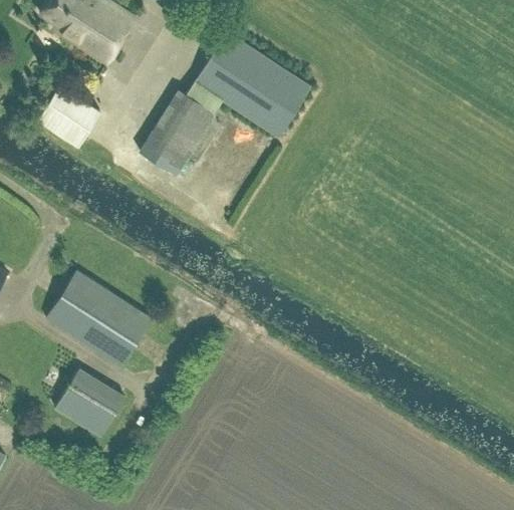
[(136,19),(105,0),(47,0),(39,14),(55,24),(52,28),(66,37),(66,39),(106,64),(136,19)]
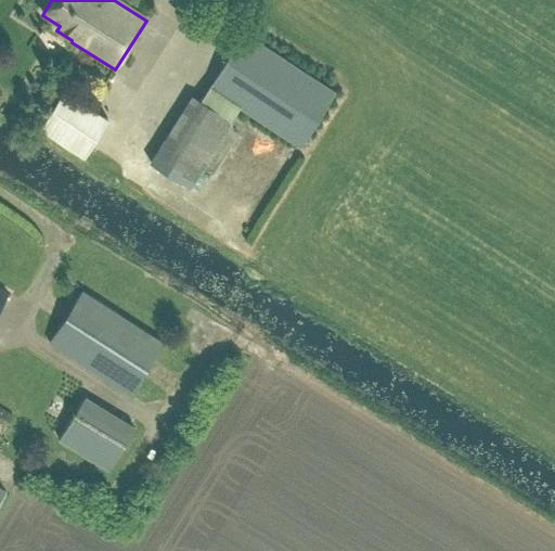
[(300,151),(337,91),(244,34),(201,104),(191,99),(150,166),(192,192),(233,125),(232,124),(239,113),(300,151)]
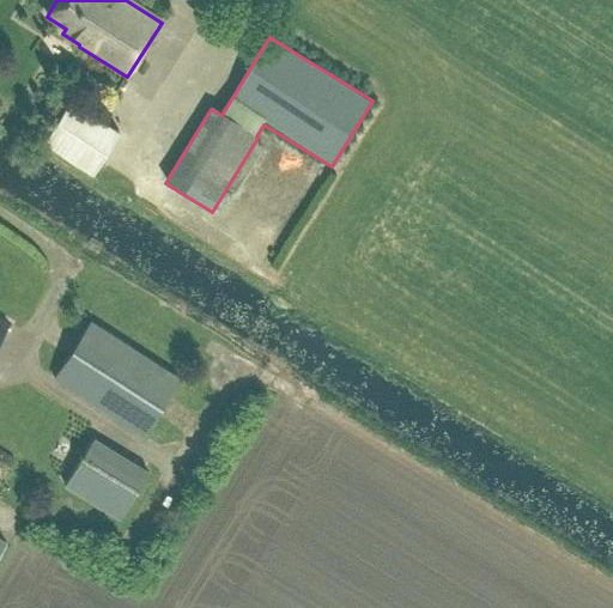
[(93,176),(120,134),(71,103),(44,146),(93,176)]
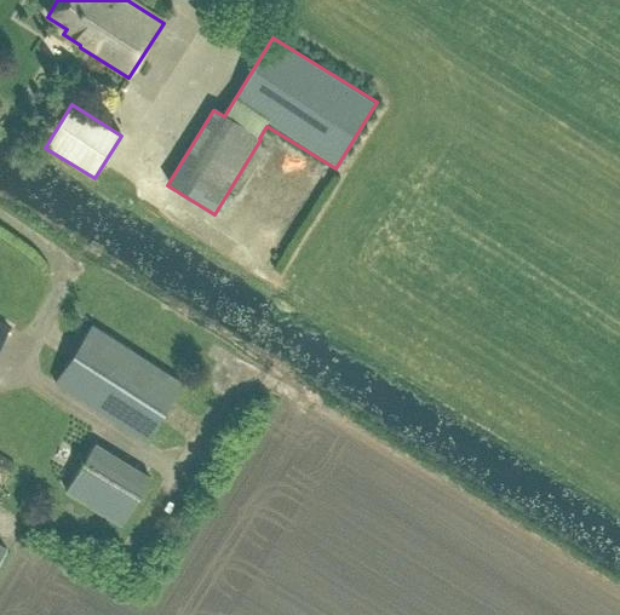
[(145,446),(183,388),(92,328),(55,388),(145,446)]
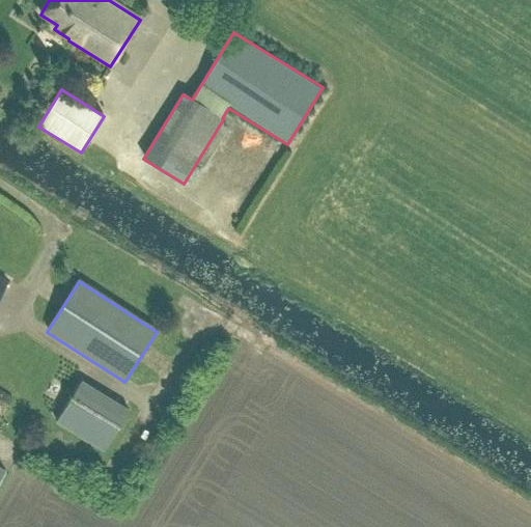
[(104,452),(129,411),(80,382),(55,424),(104,452)]
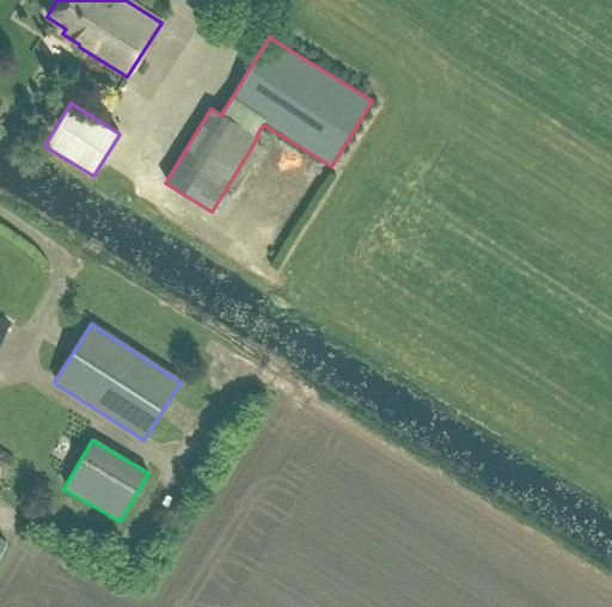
[(0,452),(0,466),(7,471),(13,460),(0,452)]
